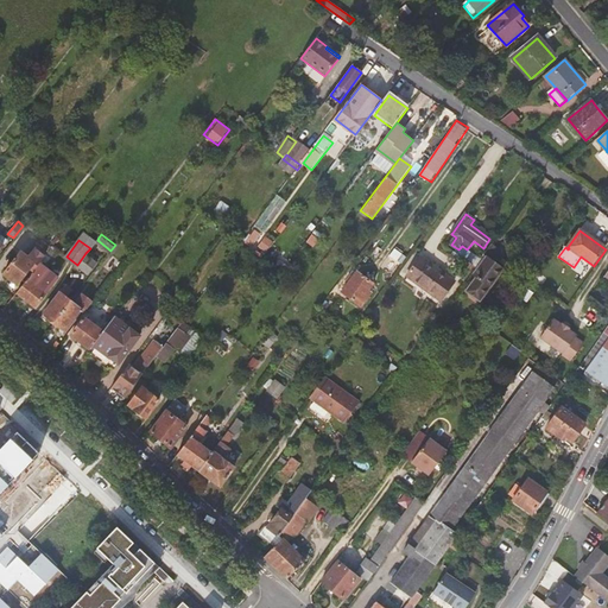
[(36,263),(39,266),(40,264),(40,263),(52,249),(42,241),(36,248),(37,249),(30,258),(23,252),(5,274),(18,285),(36,263)]
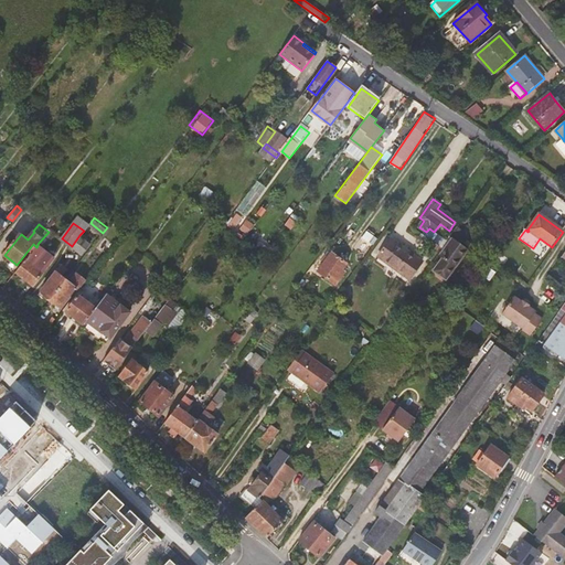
[(428,232),(425,236),(428,238),(439,246),(443,242),(428,232)]
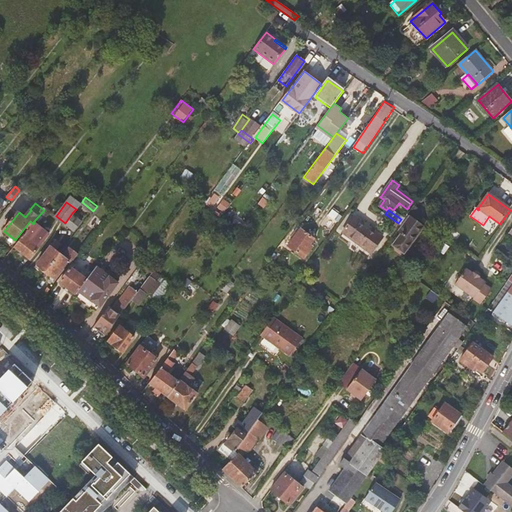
[(82,221),(72,213),(65,223),(75,230),(82,221)]
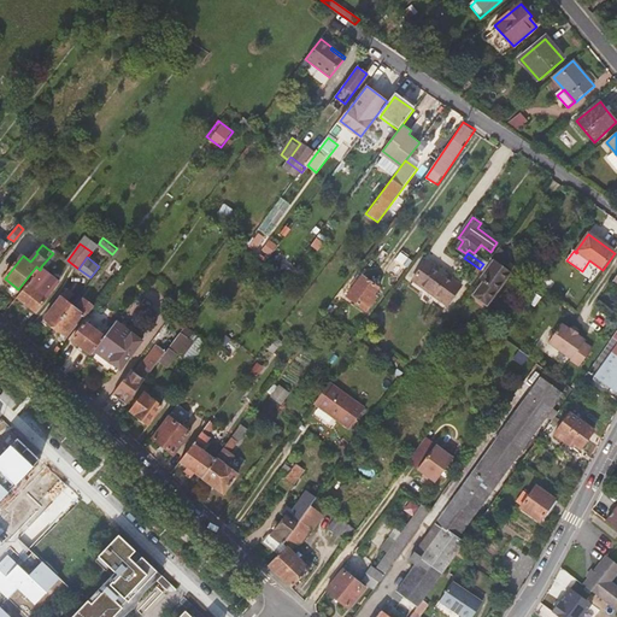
[(497,260),(493,257),(483,270),(487,272),(497,260)]
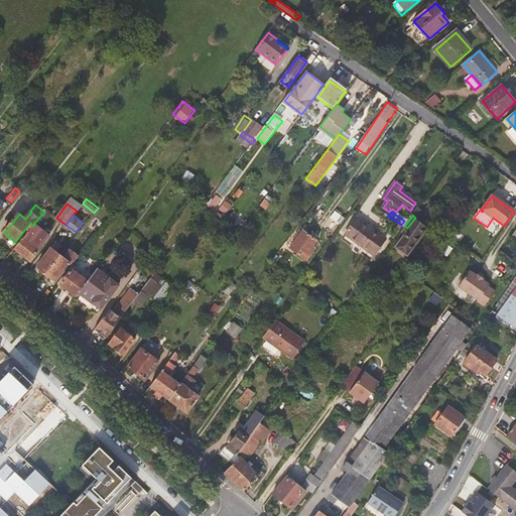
[(387,234),(394,239),(403,227),(401,225),(391,218),(387,224),(391,227),(387,234)]
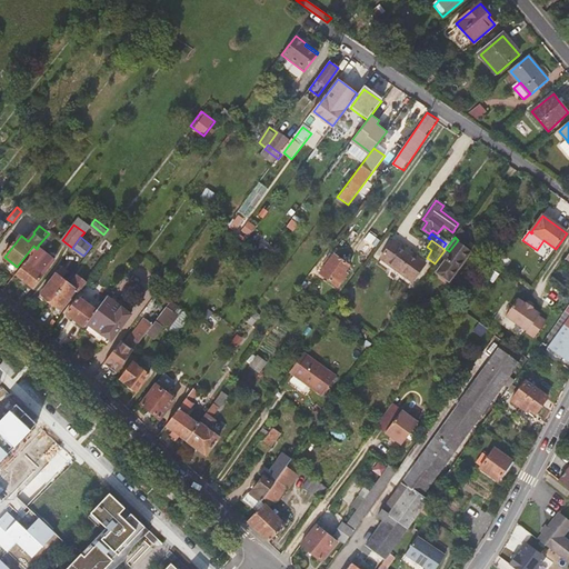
[(472,250),(458,240),(449,251),(445,258),(447,259),(438,271),(450,280),(462,263),(465,265),(468,260),(466,259),(472,250)]
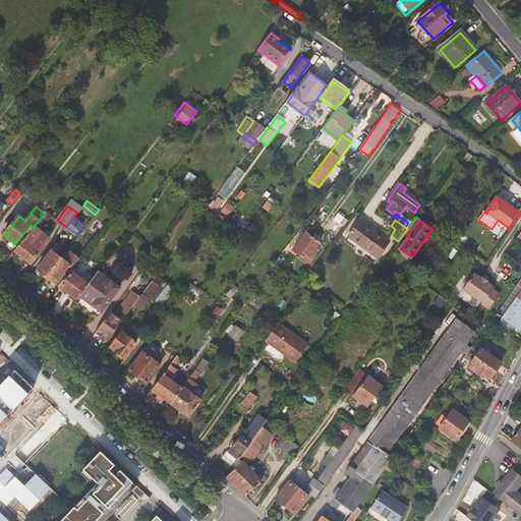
[(380,256),(391,240),(363,221),(351,236),(380,256)]
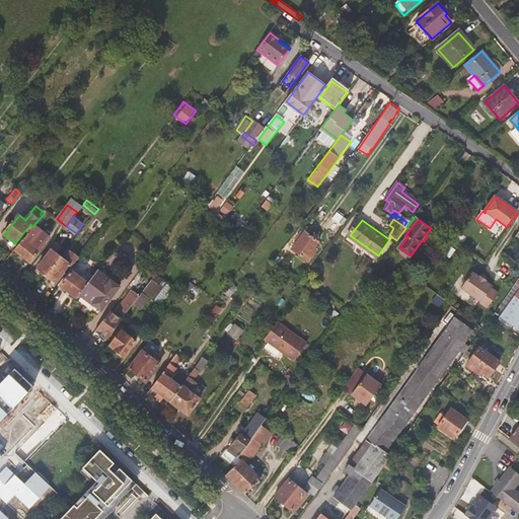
[(50,237),(34,224),(34,225),(33,227),(15,249),(30,262),(50,237)]
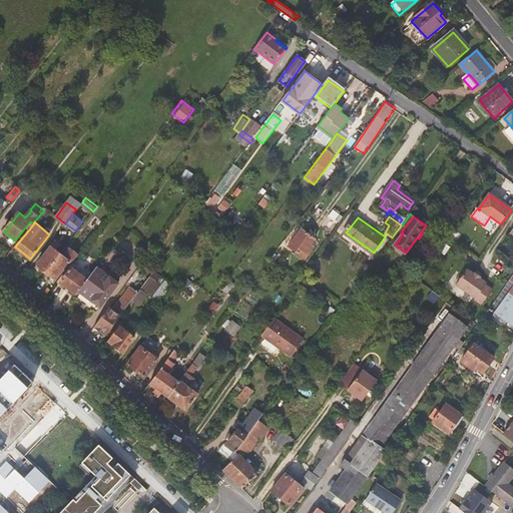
[(297,232),(291,240),(293,241),(289,246),(305,259),(311,249),(309,247),(315,238),(302,229),(299,233),(297,232)]
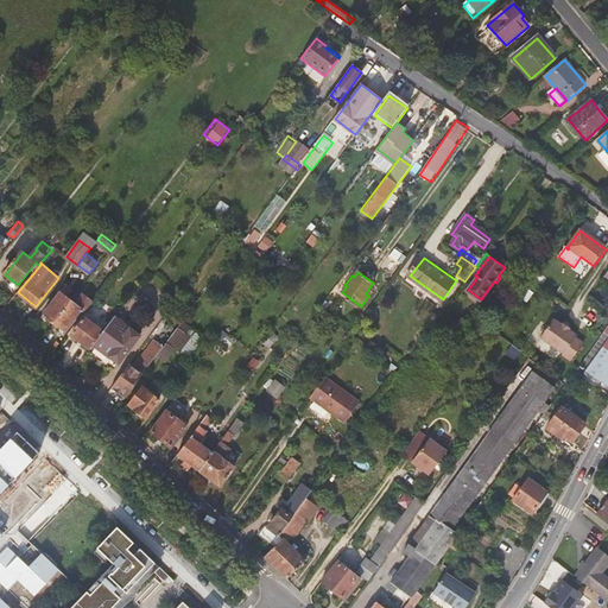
[(48,317),(55,322),(57,320),(71,301),(67,298),(73,291),(65,286),(44,312),(45,314),(43,316),(46,318),(48,317)]
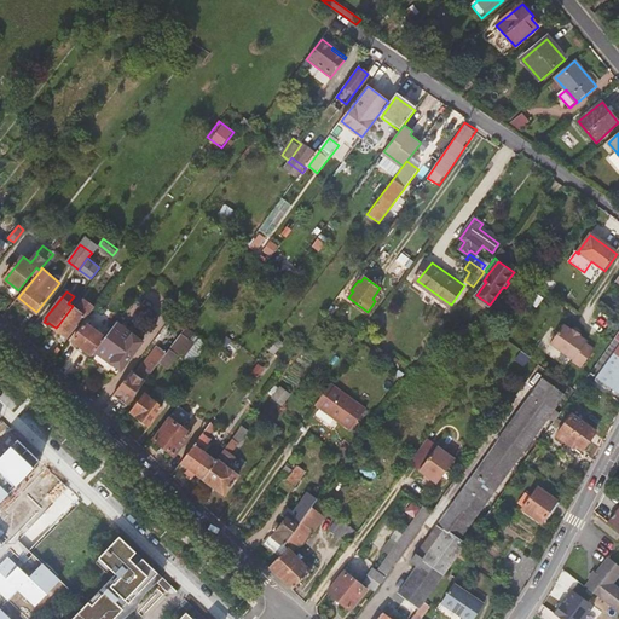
[(82,316),(86,318),(96,306),(86,299),(77,310),(73,306),(58,325),(56,328),(63,334),(62,336),(64,339),(82,316)]
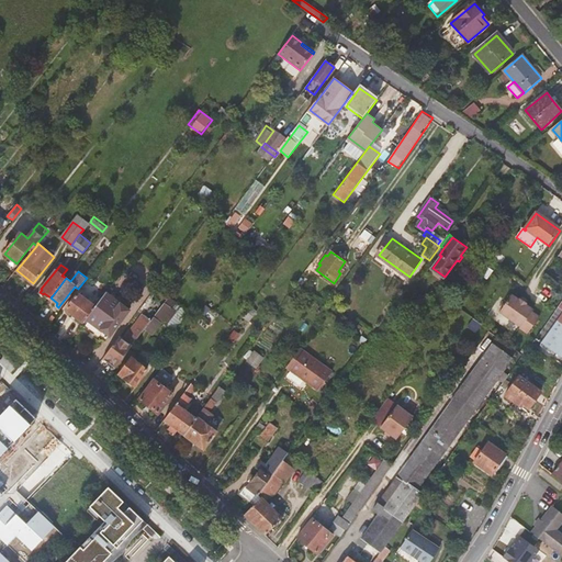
[(66,308),(83,323),(87,318),(96,306),(79,292),(66,308)]
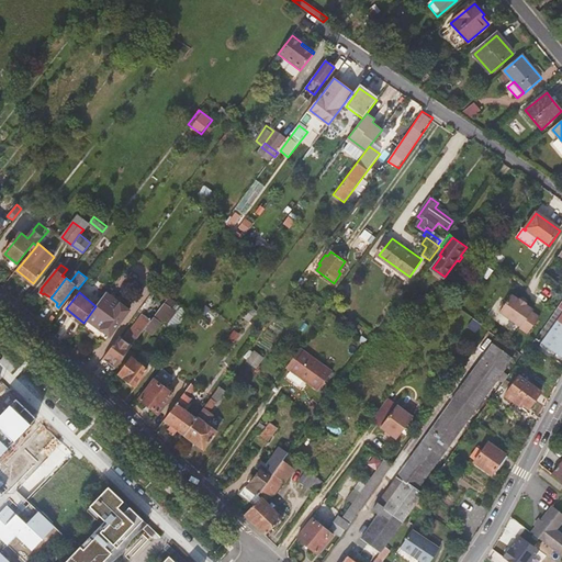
[(128,311),(105,293),(96,306),(87,318),(110,335),(128,311)]
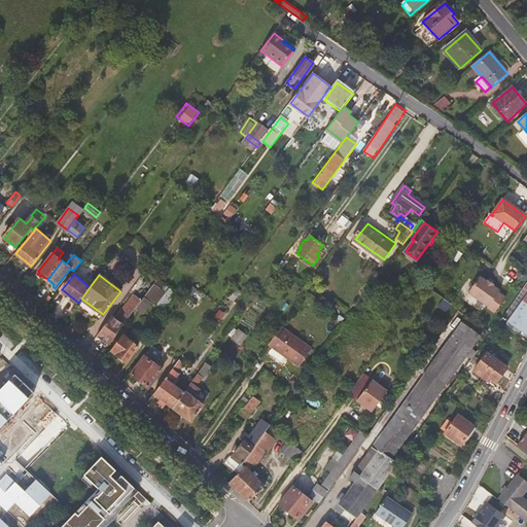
[(506,296),(499,291),(500,289),(494,284),(494,283),(488,279),(487,280),(481,275),(469,291),(488,306),(487,307),(495,312),(506,296)]
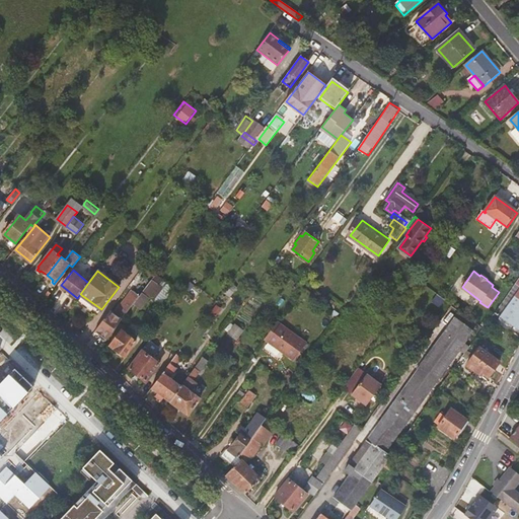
[(139,280),(147,286),(148,285),(150,282),(142,276),(139,280)]
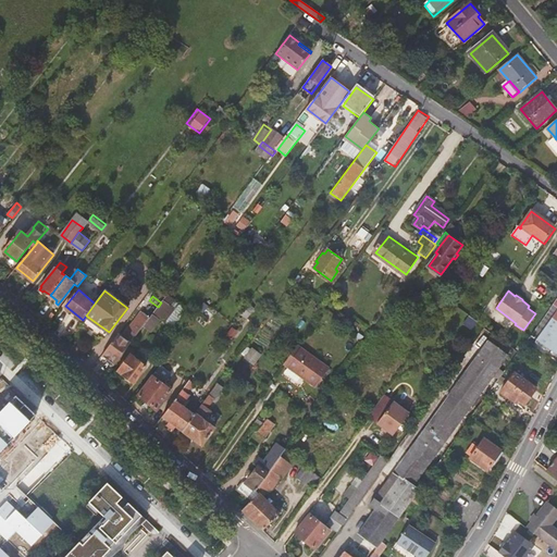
[(556,298),(545,314),(530,336),(536,341),(555,354),(556,349),(556,298)]
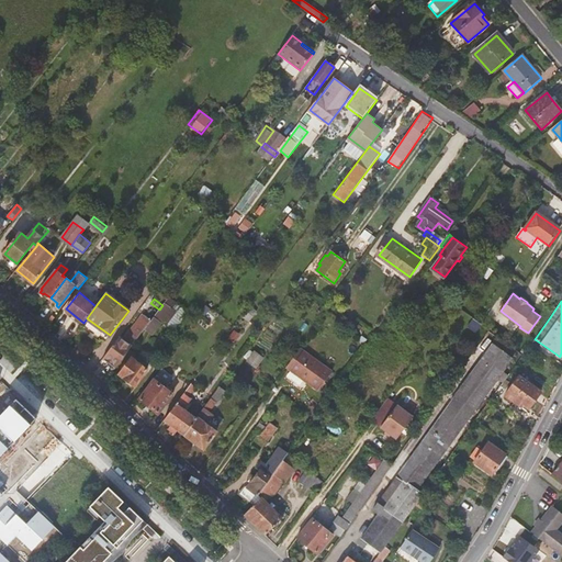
[(159,310),(156,314),(150,323),(146,327),(154,333),(164,321),(168,324),(177,311),(165,302),(163,305),(160,308),(159,310)]
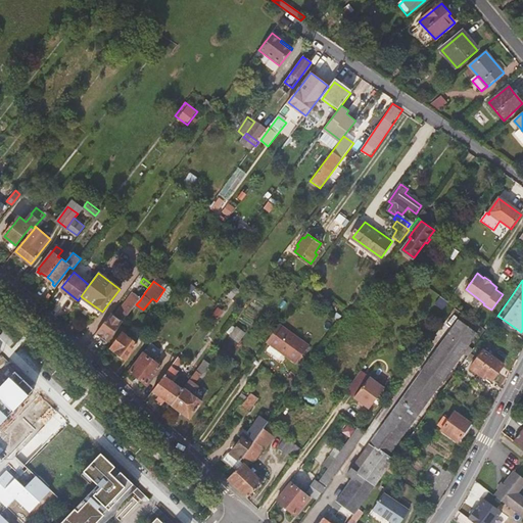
[(191,294),(196,288),(191,284),(186,291),(191,294)]
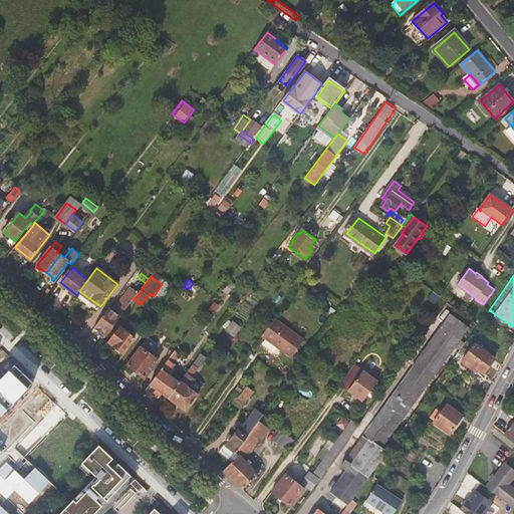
[(133,300),(134,299),(138,295),(130,289),(113,310),(110,307),(95,327),(106,335),(121,316),(124,312),(133,300)]
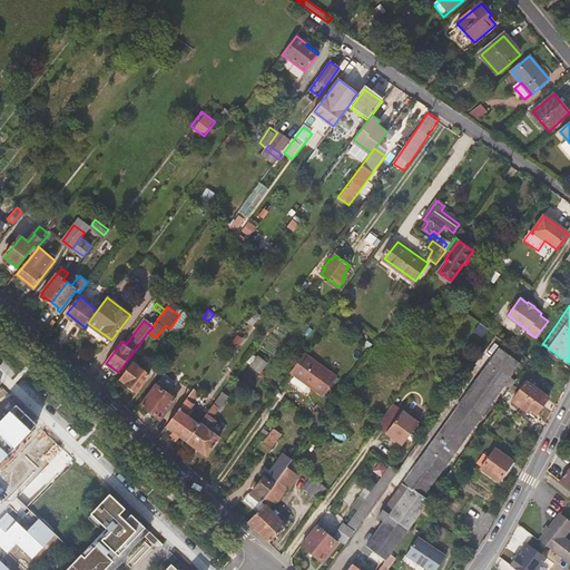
[(441,471),(519,362),(499,349),(377,517),(384,521),(366,546),(381,556),(377,559),(383,564),(422,511),(426,504),(444,479),(445,479),(448,475),(441,471)]
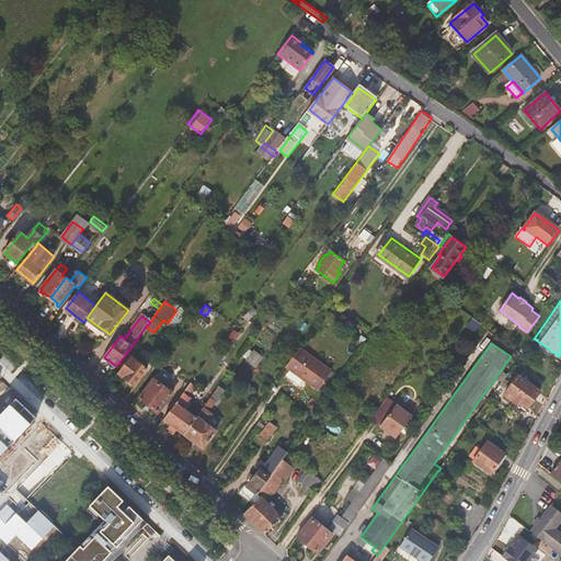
[(306,347),(292,367),(320,388),(335,368),(306,347)]
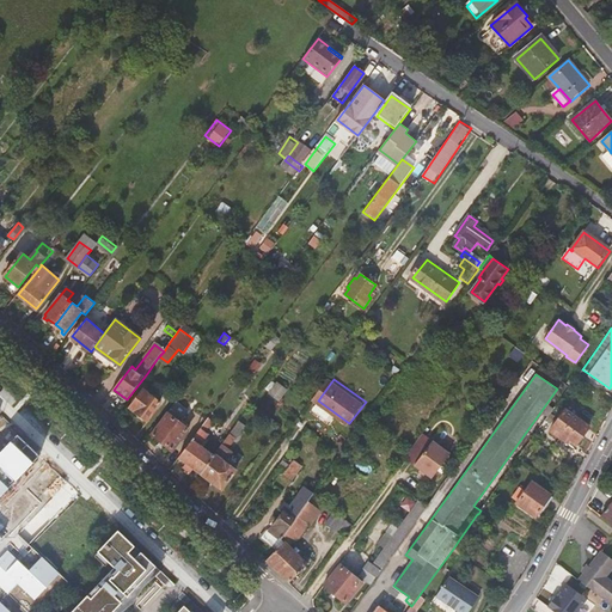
[(147,421),(161,402),(145,389),(130,408),(139,414),(138,416),(144,422),(146,420),(147,421)]
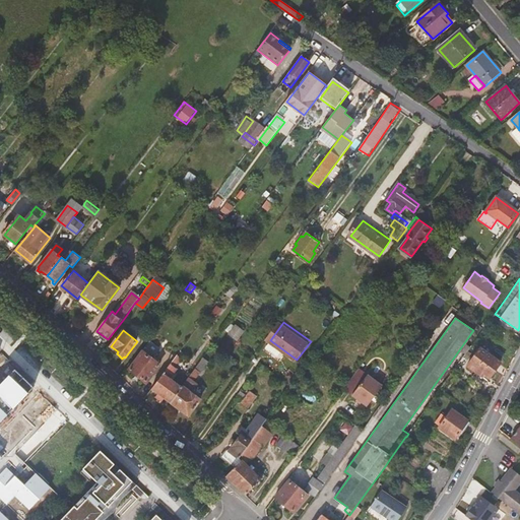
[(479,335),(473,330),(402,430),(408,434),(441,389),(470,348),(479,335)]
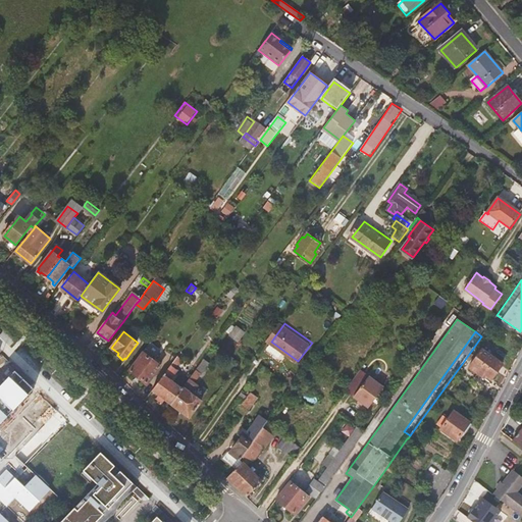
[(153,376),(160,367),(154,362),(162,351),(152,343),(129,371),(147,384),(153,376)]
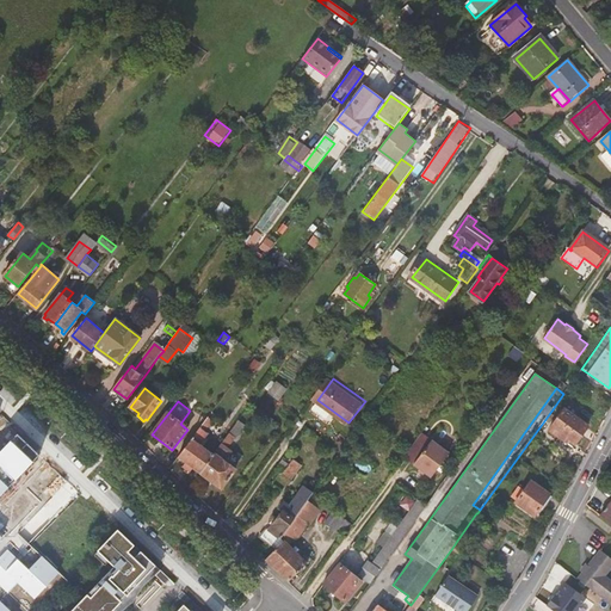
[(575,444),(587,427),(563,409),(548,431),(567,444),(569,440),(575,444)]
